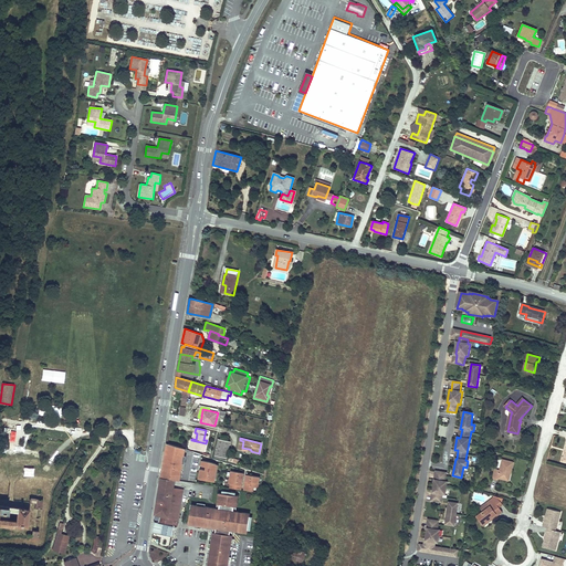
[(218,446),(229,448),(230,441),(219,439),(218,446)]
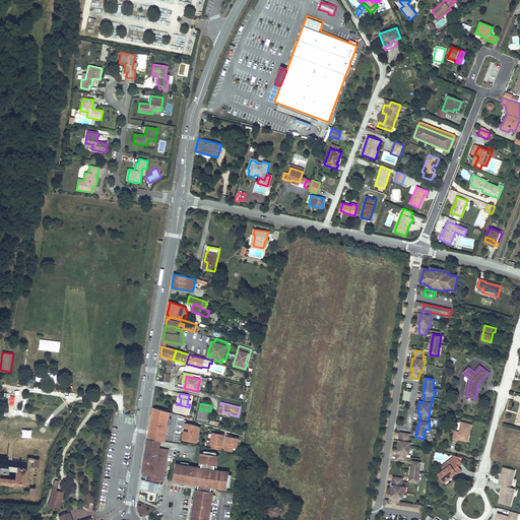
[(188,414),(189,407),(176,404),(175,411),(188,414)]
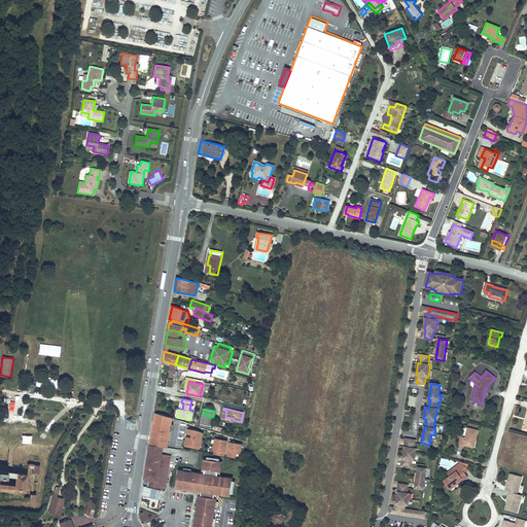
[(155,413),(151,432),(166,435),(168,421),(173,422),(176,423),(175,426),(177,426),(177,420),(178,419),(168,416),(155,413)]
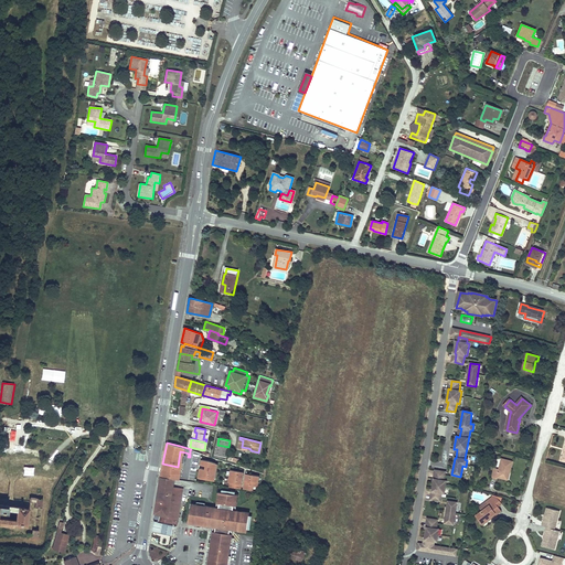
[(226,457),(228,447),(217,445),(215,455),(226,457)]
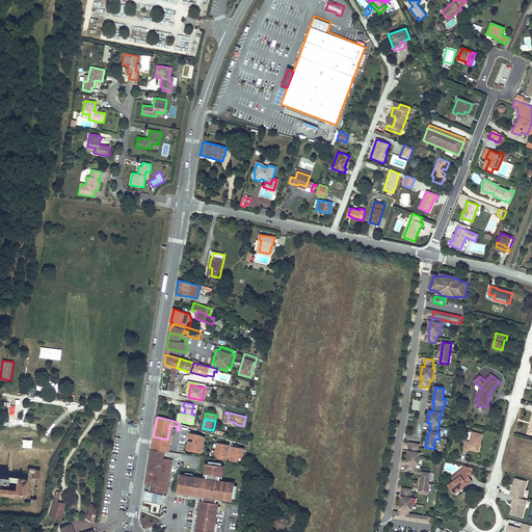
[(12,444),(24,439),(22,433),(10,439),(12,444)]
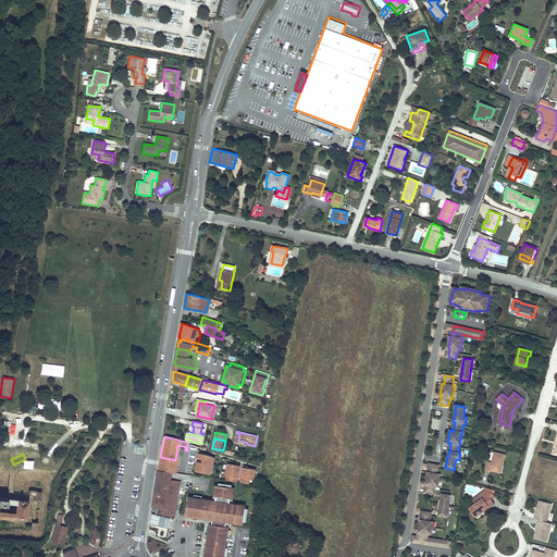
[(210,469),(210,465),(212,466),(213,460),(211,460),(211,457),(206,455),(198,454),(197,459),(206,460),(205,463),(197,462),(196,472),(211,474),(212,469),(210,469)]
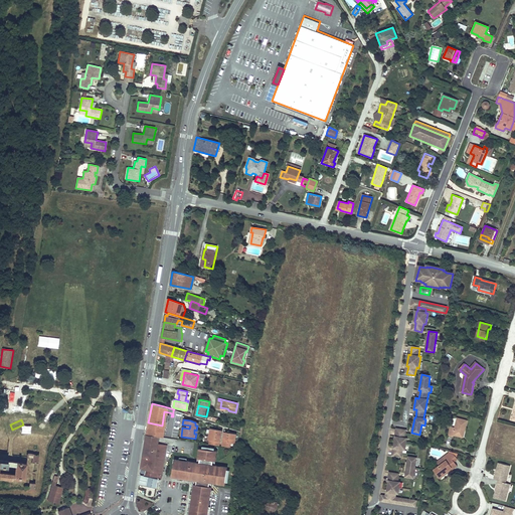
[(465,430),(467,431),(469,421),(459,419),(456,428),(453,427),(451,436),(455,437),(455,436),(463,438),(465,430)]
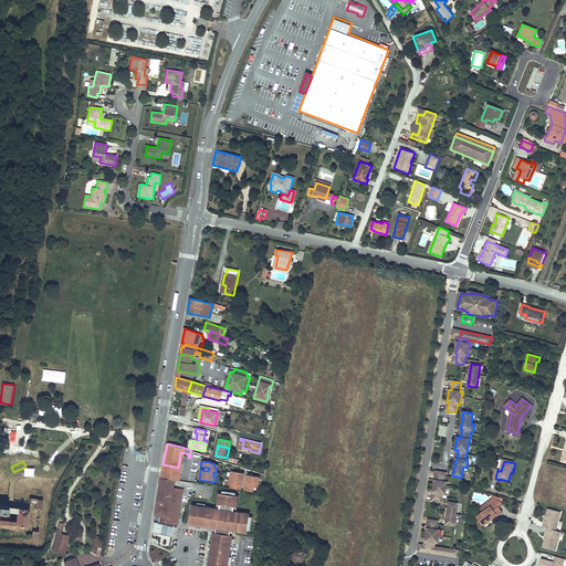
[(33,463),(23,468),(27,475),(37,471),(33,463)]
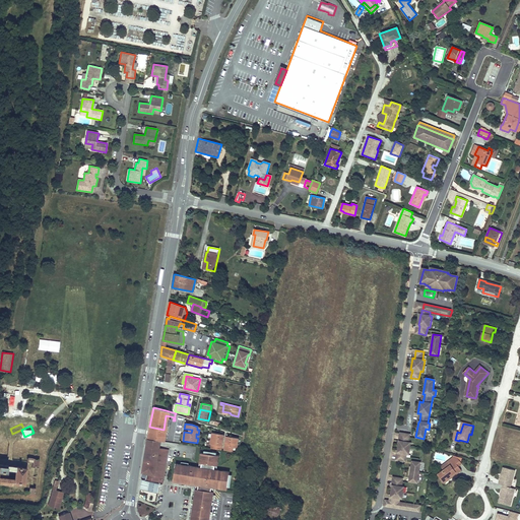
[(221,449),(223,434),(212,432),(210,444),(212,444),(211,447),(221,449)]
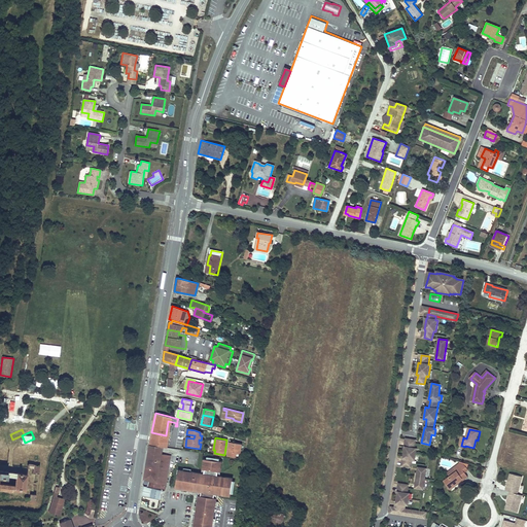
[(415,441),(407,438),(406,447),(405,447),(402,458),(403,458),(402,466),(411,468),(412,460),(414,460),(416,449),(414,448),(415,441)]
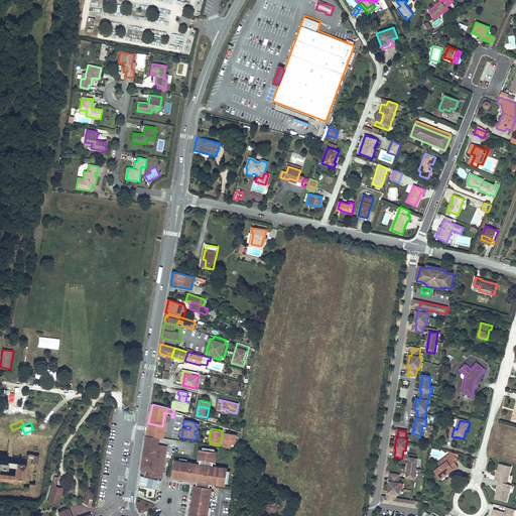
[(235,443),(236,433),(225,431),(223,445),(231,446),(231,442),(235,443)]
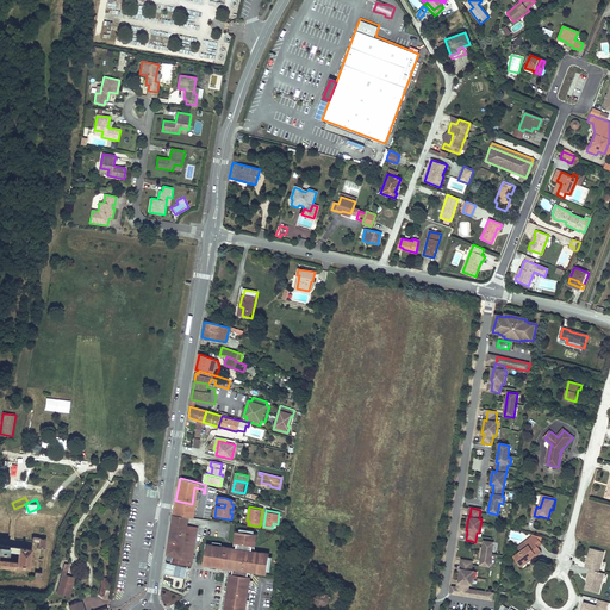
[(186,526),(187,523),(172,521),(167,554),(172,555),(169,562),(184,566),(185,564),(191,564),(197,527),(186,526)]
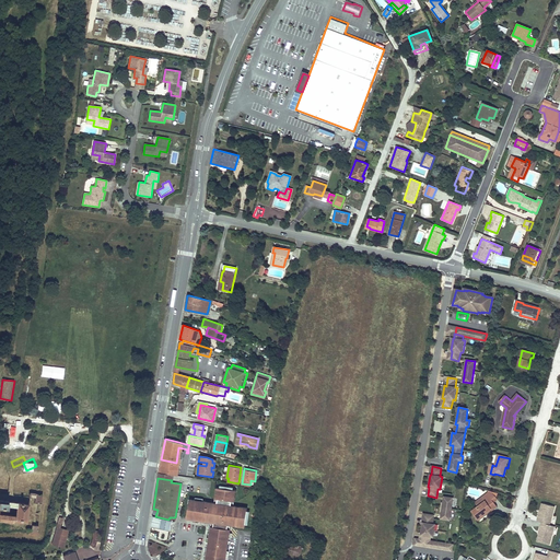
[(214,502),(189,499),(186,518),(214,522),(213,526),(211,526),(206,559),(225,559),(230,528),(228,528),(229,524),(231,524),(233,524),(233,523),(237,524),(237,525),(245,526),(245,523),(247,510),(247,508),(240,506),(240,508),(235,506),(236,505),(233,505),(231,504),(232,500),(234,501),(235,490),(232,489),(219,487),(217,487),(214,498),(218,499),(217,503),(214,502)]
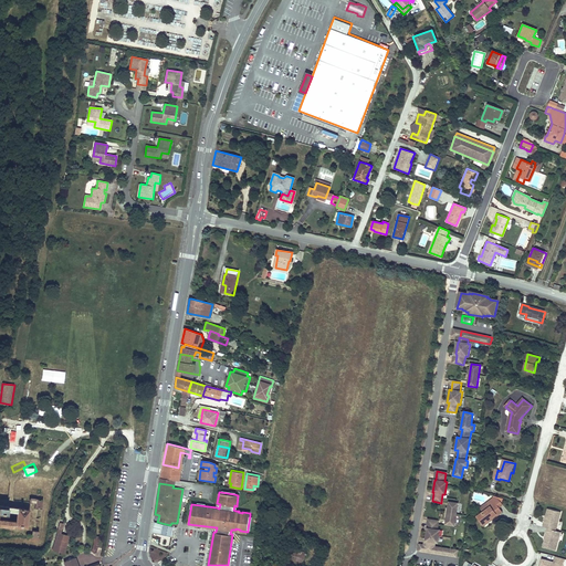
[(42,510),(42,500),(30,498),(29,503),(35,503),(34,509),(42,510)]
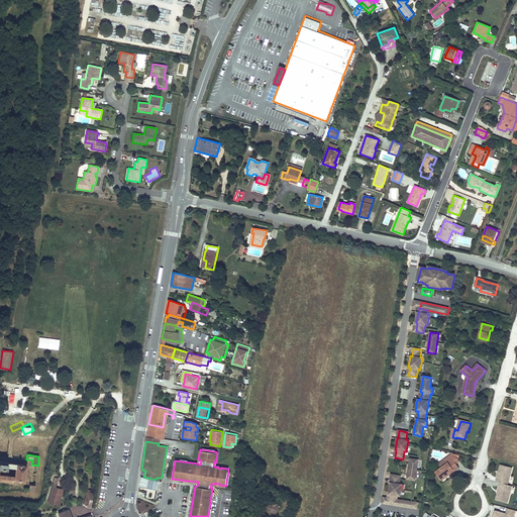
[(442,468),(436,472),(441,479),(452,470),(453,472),(458,469),(455,466),(460,461),(456,456),(453,455),(440,464),(442,468)]
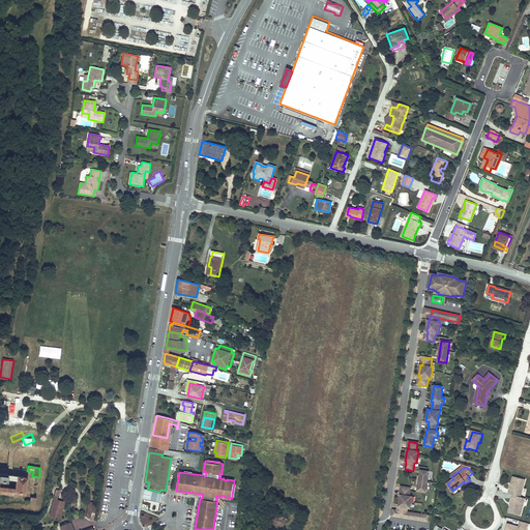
[(0,490),(26,493),(28,473),(0,470),(0,490)]
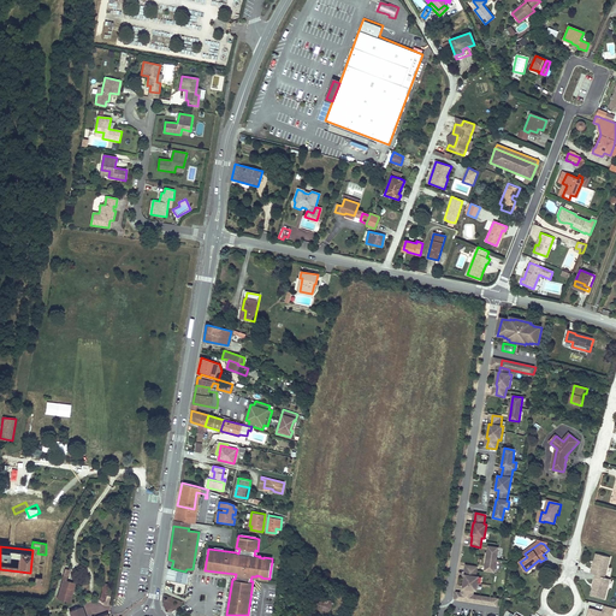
[(498,548),(489,546),(487,554),(485,563),(484,570),(493,572),(498,548)]
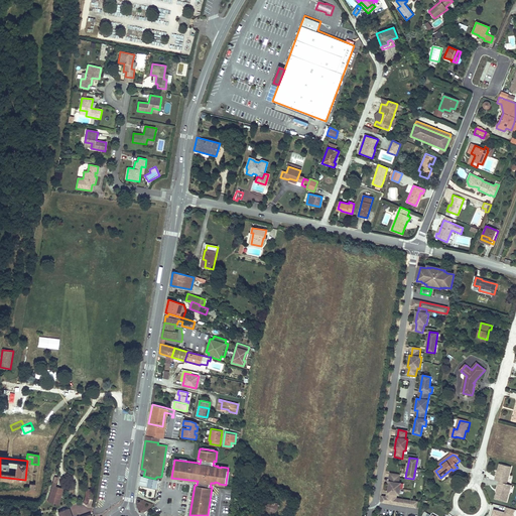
[(496,481),(500,482),(508,484),(512,467),(502,464),(500,473),(498,473),(496,481)]
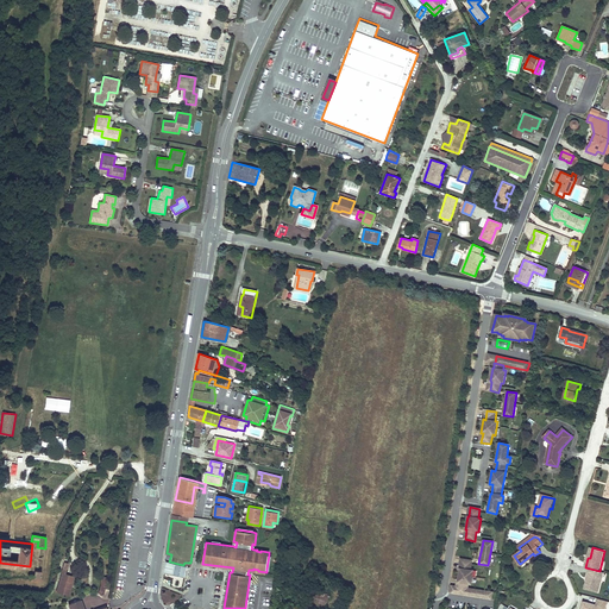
[(521,565),(534,556),(533,553),(520,564),(521,565)]
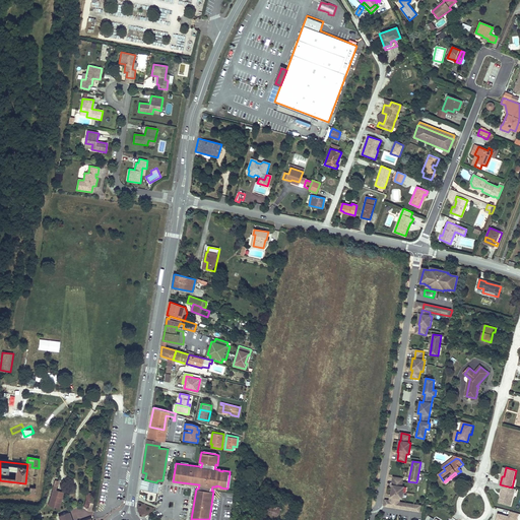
[(402,478),(394,477),(393,485),(392,484),(390,497),(391,497),(390,501),(398,502),(399,498),(401,499),(403,486),(401,486),(402,478)]
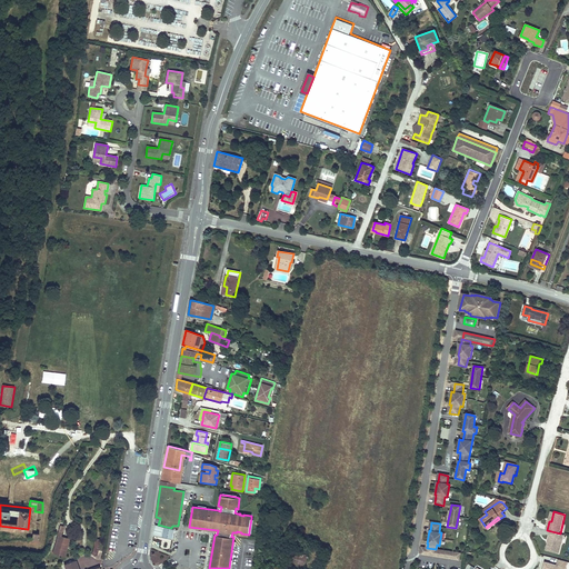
[(63,526),(60,526),(57,535),(58,535),(52,552),(63,556),(69,539),(60,537),(63,526)]
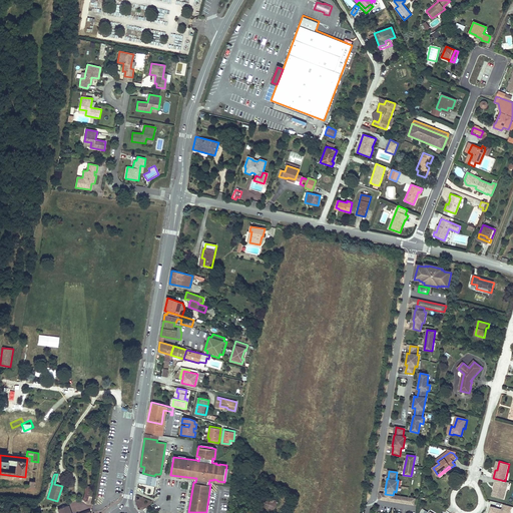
[(196,478),(170,475),(170,477),(191,480),(186,512),(188,512),(193,482),(195,482),(196,478)]
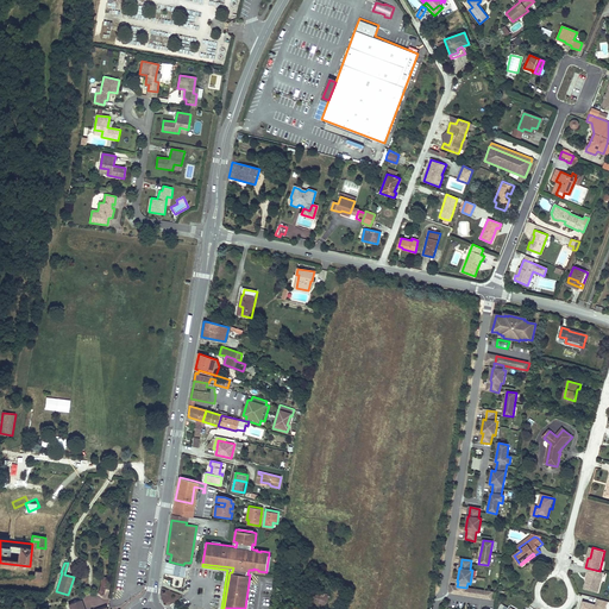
[(600,571),(590,569),(588,578),(590,579),(588,589),(600,592),(604,572),(600,571)]
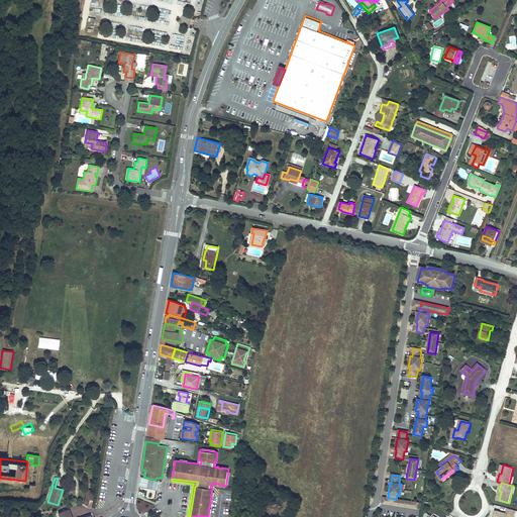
[(34,494),(34,490),(35,485),(29,484),(29,487),(28,489),(26,489),(25,493),(34,494)]
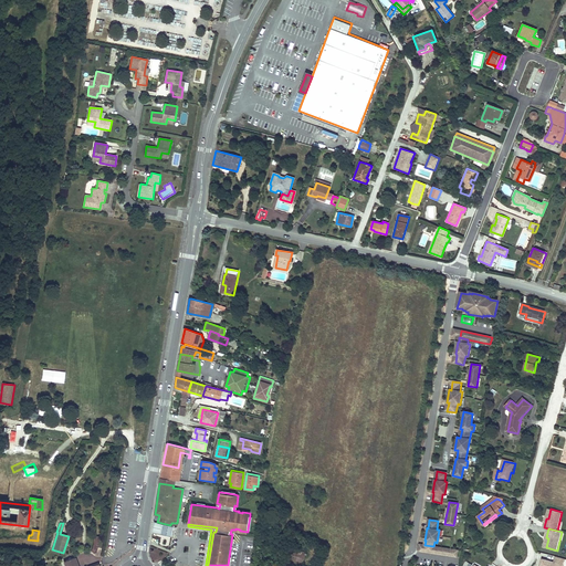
[(457,557),(458,551),(452,549),(433,546),(425,545),(423,545),(420,544),(419,551),(457,557)]
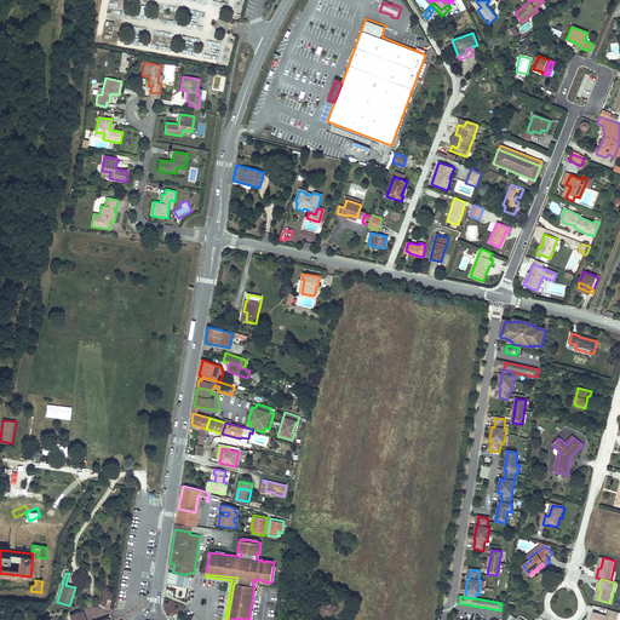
[(336,604),(328,602),(327,609),(319,607),(319,608),(319,610),(333,614),(336,604)]
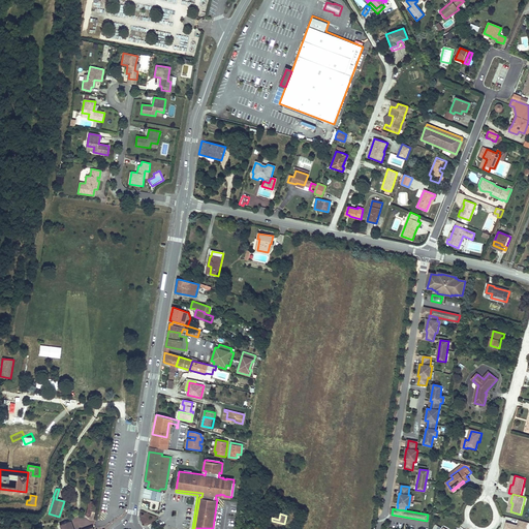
[(526,528),(528,522),(519,520),(518,523),(505,521),(503,528),(526,528)]
